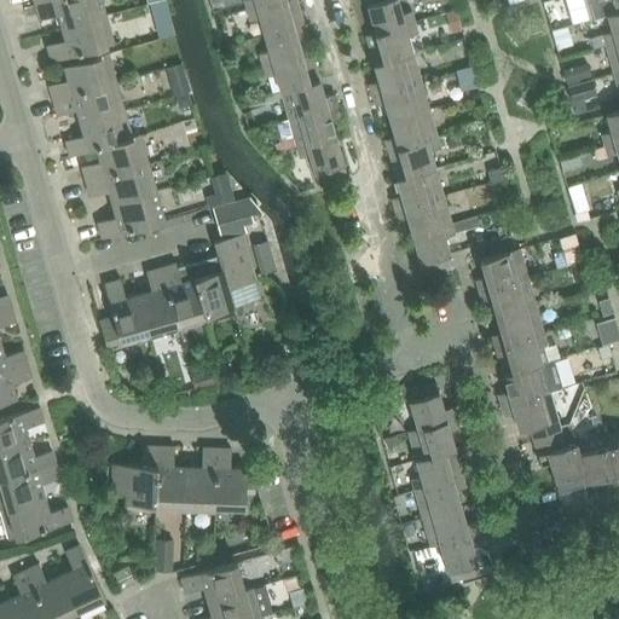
[(106,15),(102,0),(52,0),(35,5),(40,21),(58,15),(62,28),(106,15)]
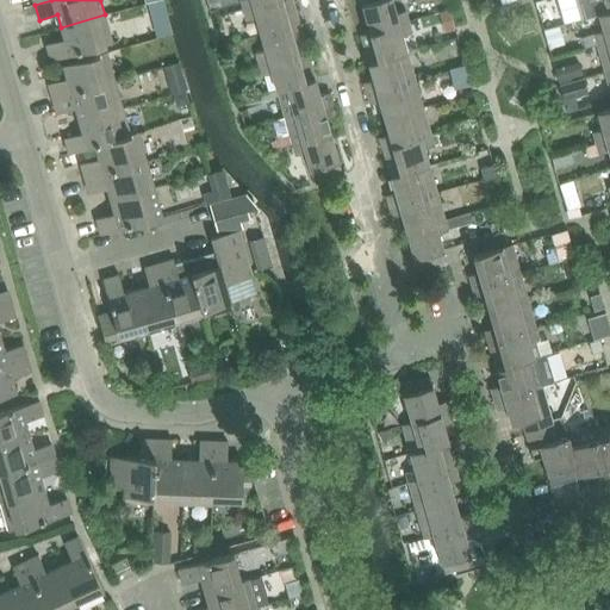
[(241,0),(243,10),(278,0),(241,0)]
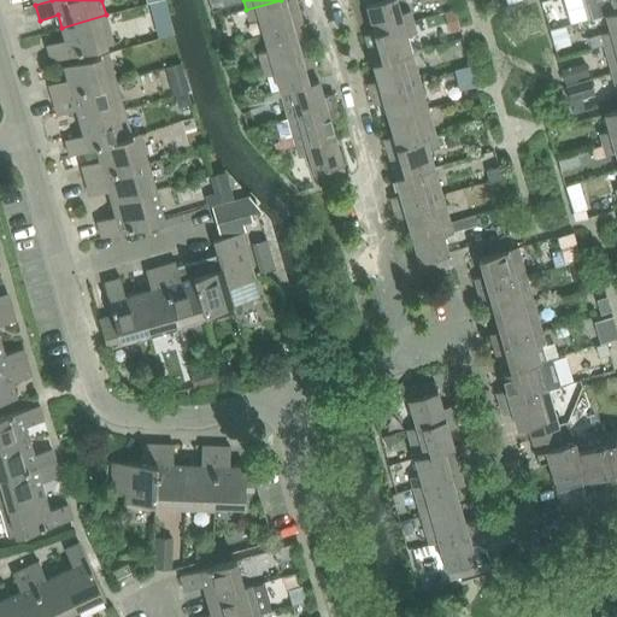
[(303,24),(295,0),(281,0),(246,10),(250,21),(259,18),(264,35),(303,24)]
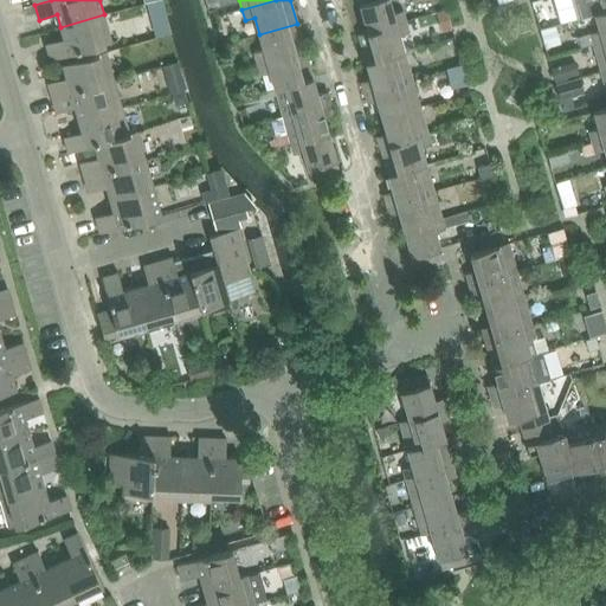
[(368,33),(406,21),(404,11),(394,14),(389,0),(359,0),(368,32),(368,33)]
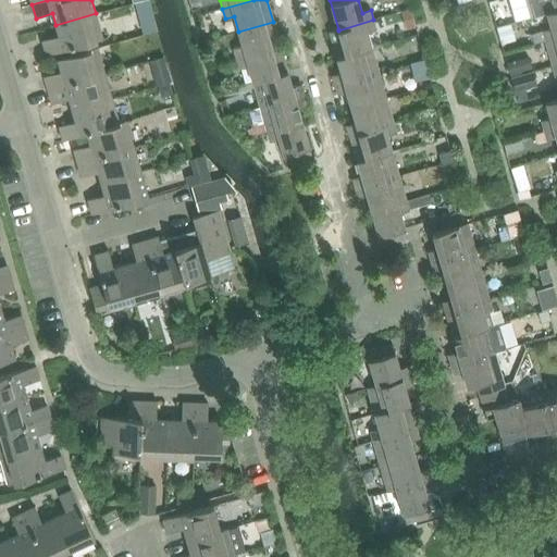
[(556,0),(529,0),(534,16),(547,13),(556,10),(556,0)]
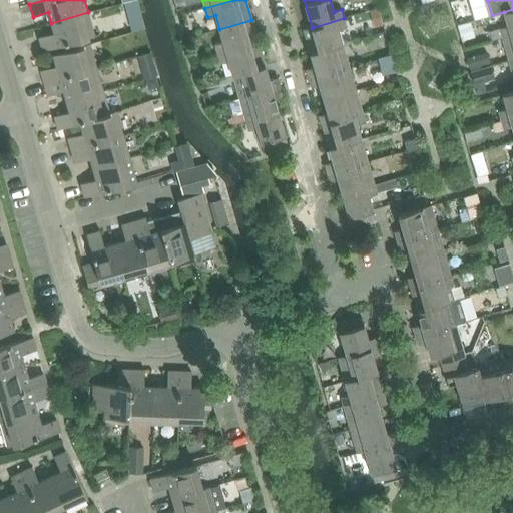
[(378,8),(370,10),(374,26),(382,24),(378,8)]
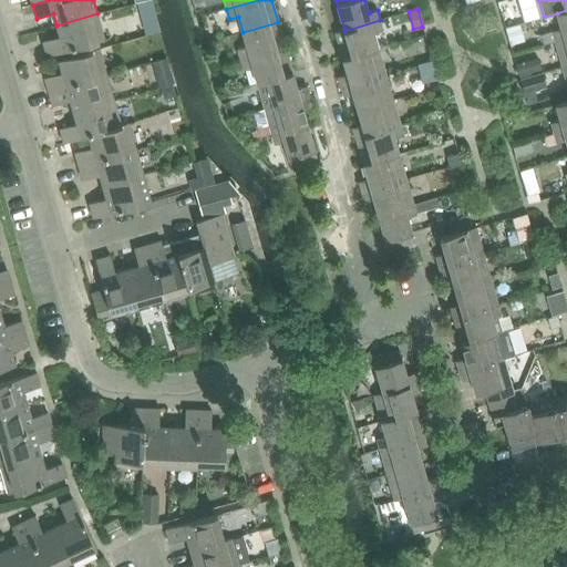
[(566,38),(566,10),(557,13),(562,29),(553,31),(555,41),(566,38)]
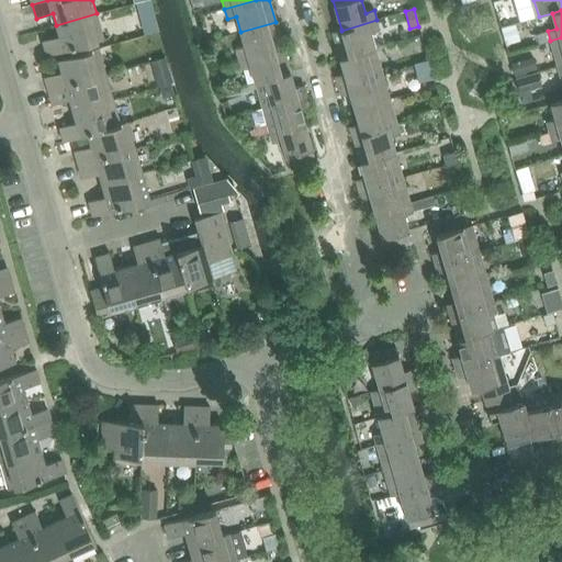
[(47,56),(104,40),(97,13),(56,25),(59,36),(43,42),(47,56)]
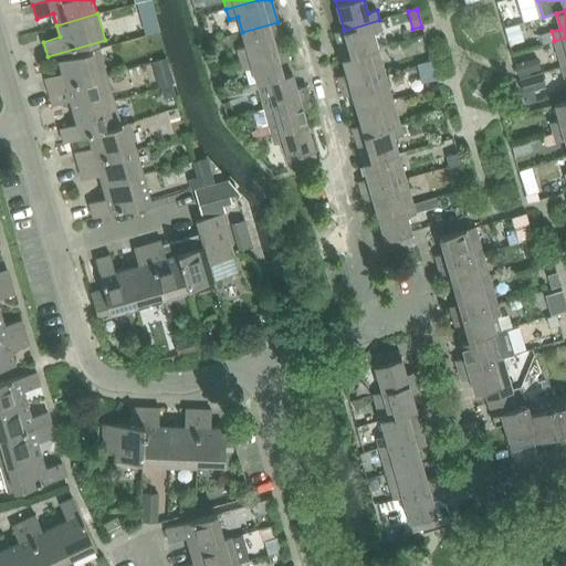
[(344,31),(344,30),(335,33),(343,59),(378,49),(374,33),(383,31),(379,20),(344,31)]
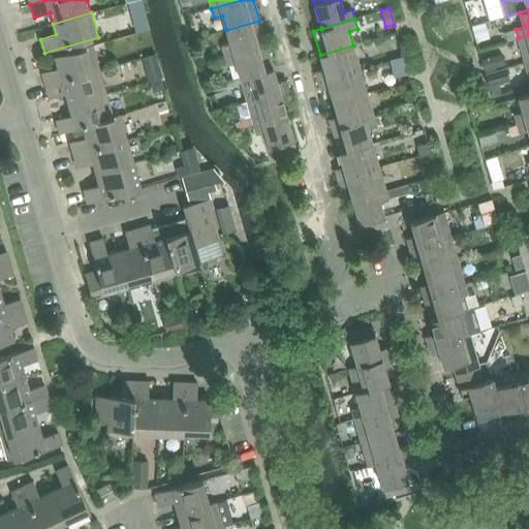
[(222,47),(225,56),(267,44),(259,21),(226,30),(230,44),(222,47)]
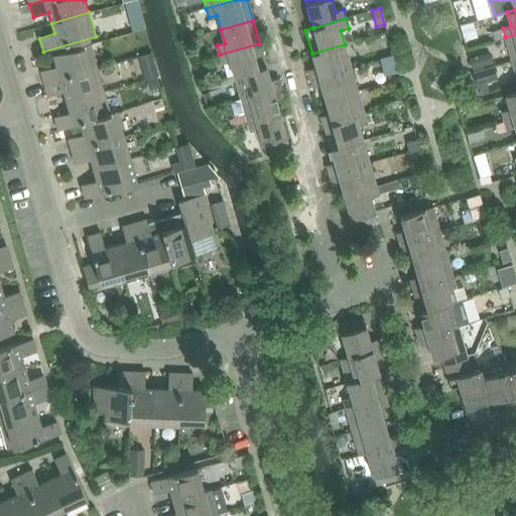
[(503,28),(492,31),(495,40),(505,37),(503,28)]
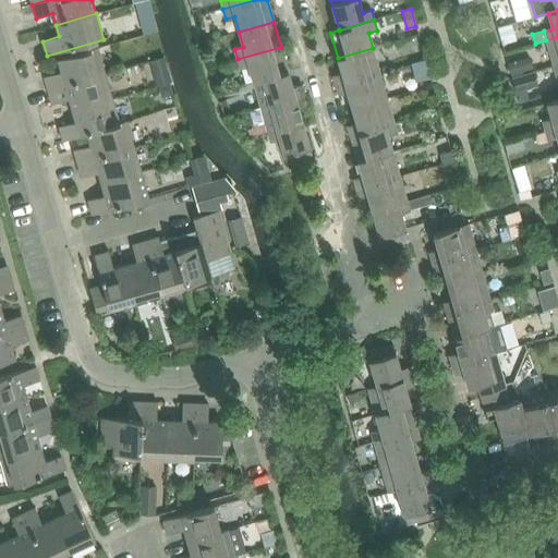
[(513,33),(500,37),(502,45),(516,40),(513,33)]
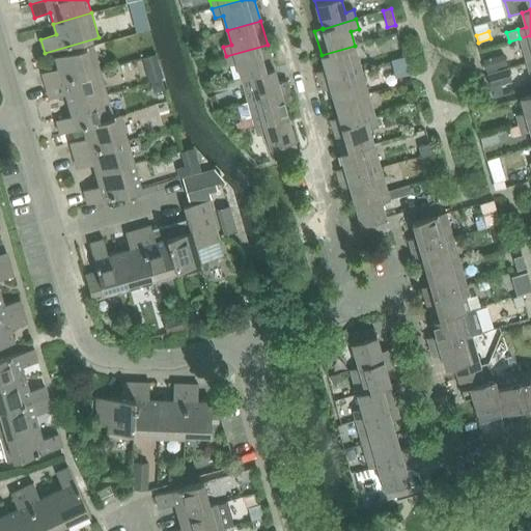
[(527,62),(530,61),(530,35),(520,38),(527,62)]
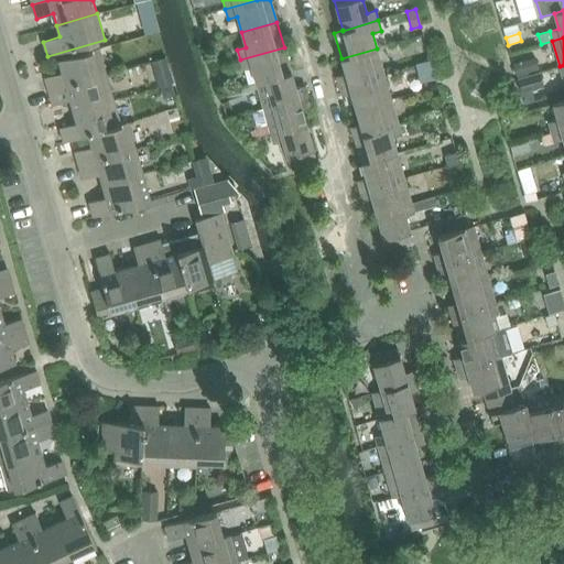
[(251,67),(256,83),(292,73),(284,47),(240,60),(242,71),(251,67)]
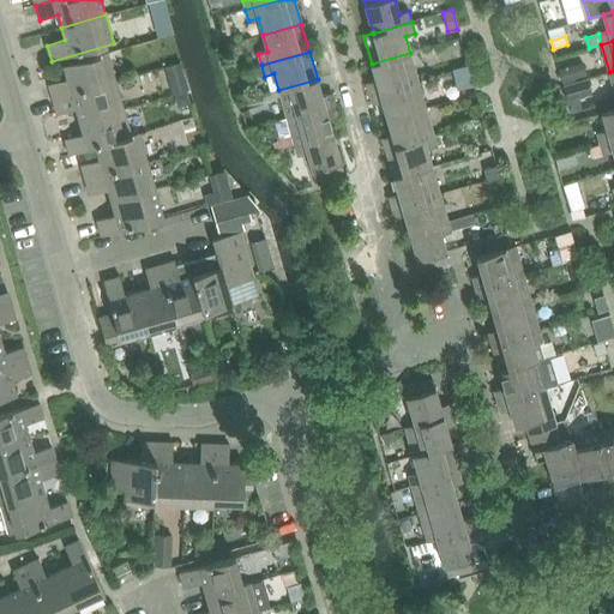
[(49,84),(53,100),(115,82),(107,53),(64,66),(67,79),(49,84)]
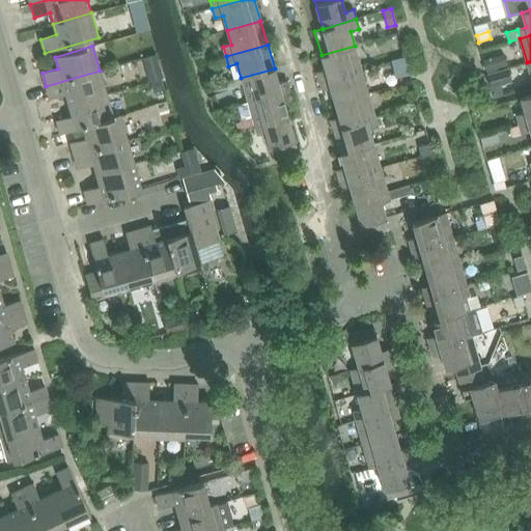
[(355,46),(322,55),(326,70),(317,72),(319,82),(361,70),(355,46)]
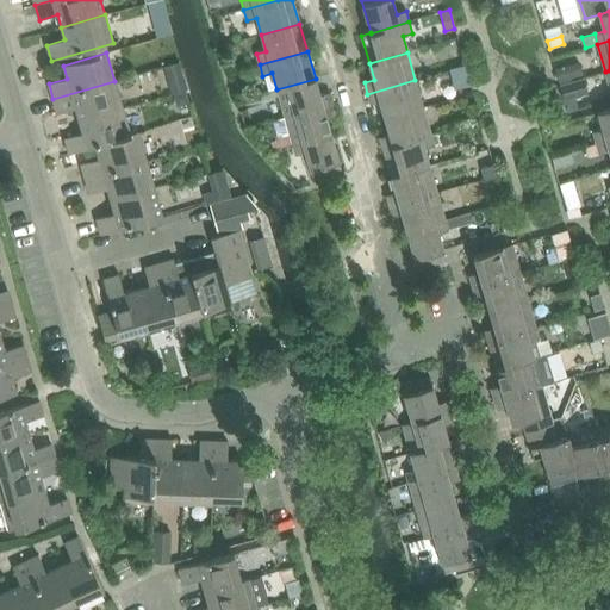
[(578,61),(555,68),(559,81),(582,74),(578,61)]
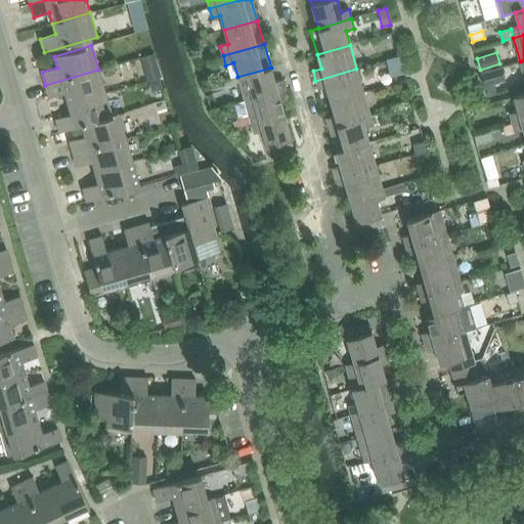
[(154,54),(141,57),(143,68),(157,63),(154,54)]
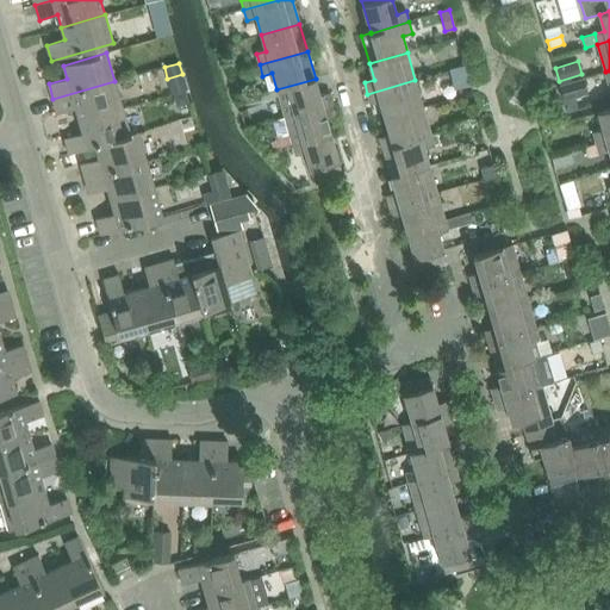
[(466,66),(450,69),(455,89),(471,85),(466,66)]
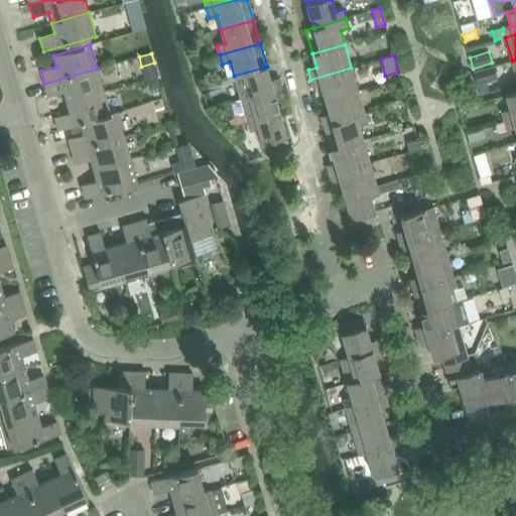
[(236,81),(241,99),(281,88),(279,79),(271,81),(267,67),(234,76),(236,81)]
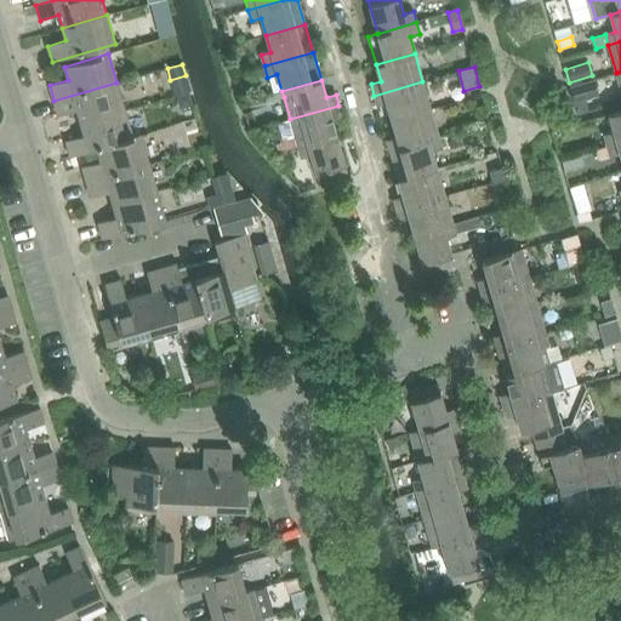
[(570,87),(575,102),(586,100),(598,96),(594,80),(570,87)]
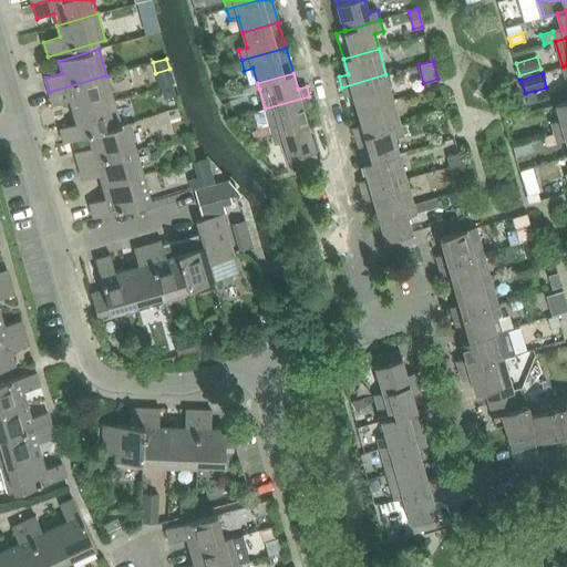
[(385,74),(341,88),(344,98),(353,94),(358,110),(393,100),(385,74)]
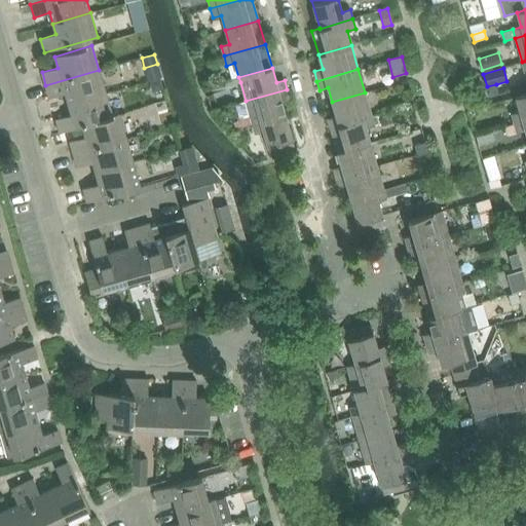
[(99,70),(45,85),(49,99),(65,94),(68,105),(106,94),(99,70)]
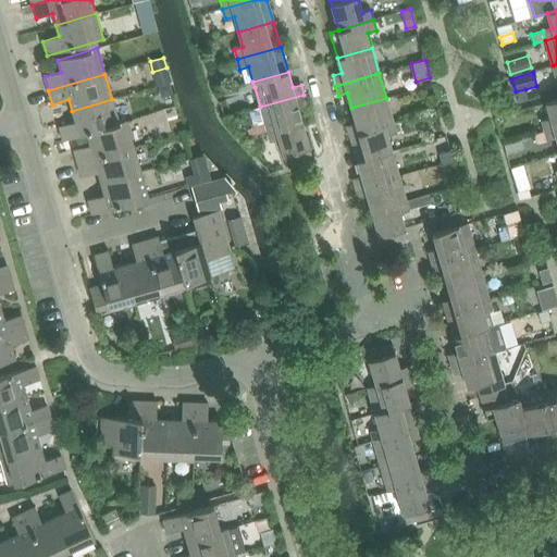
[(252,82),(237,86),(239,91),(255,87),(252,82)]
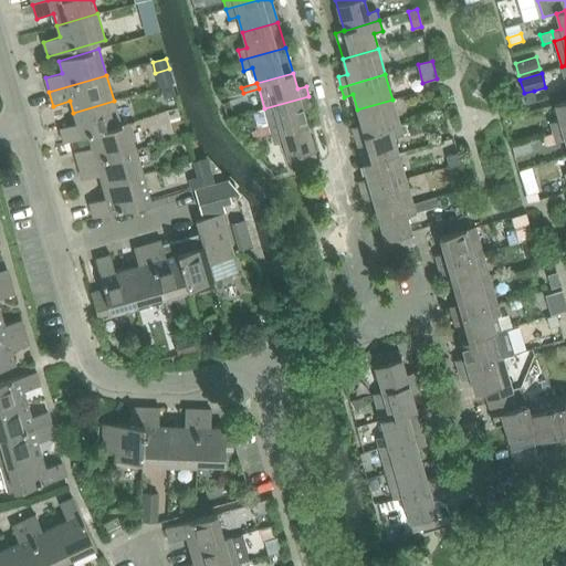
[(170,86),(161,90),(165,98),(174,96),(170,86)]
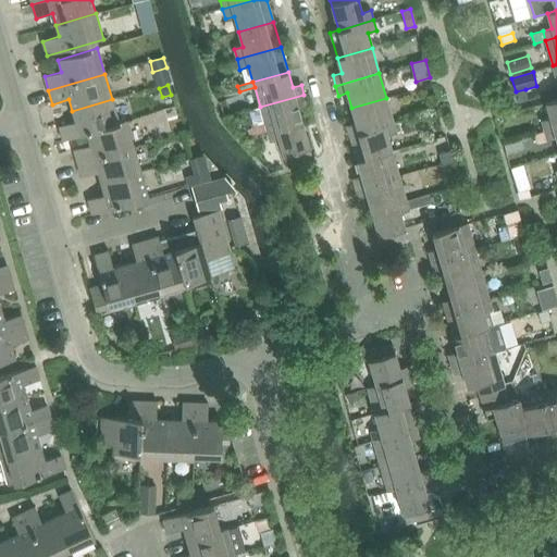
[(264,124),(265,125),(267,132),(302,122),(298,107),(307,104),(304,95),(260,107),(264,124)]
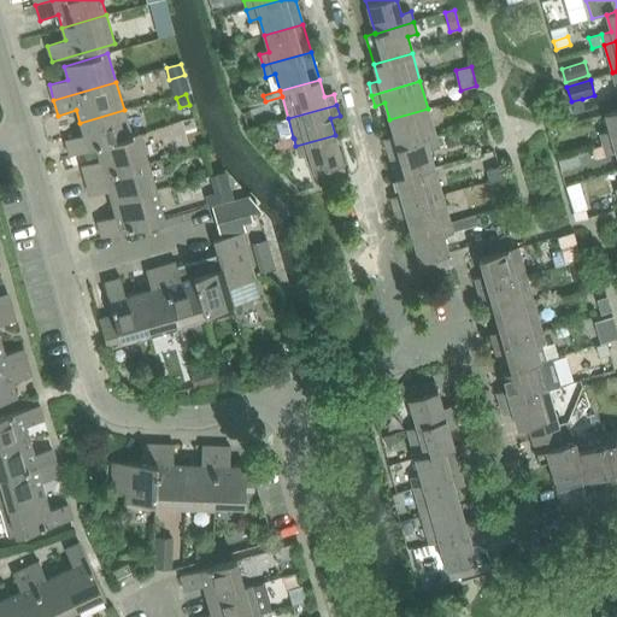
[(428,109),(389,119),(394,136),(385,140),(387,151),(436,136),(428,109)]
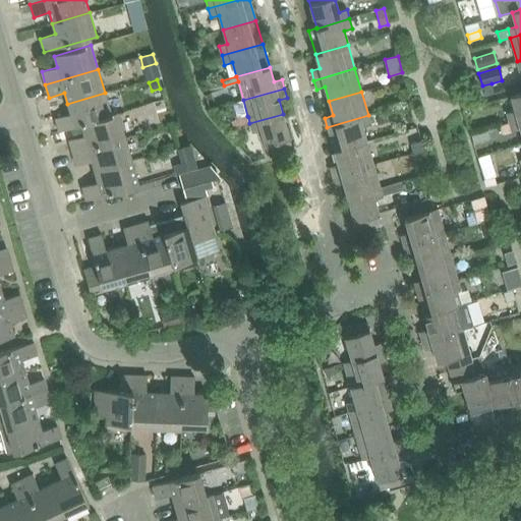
[(111,115),(105,93),(67,104),(70,114),(55,119),(59,131),(81,125),(112,116),(111,115)]
